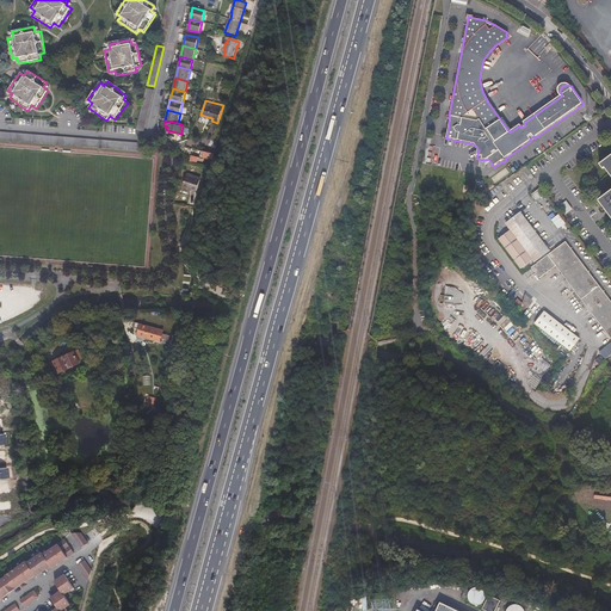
[(213,159),(214,154),(205,152),(202,150),(199,158),(198,158),(197,160),(203,161),(203,158),(213,159)]
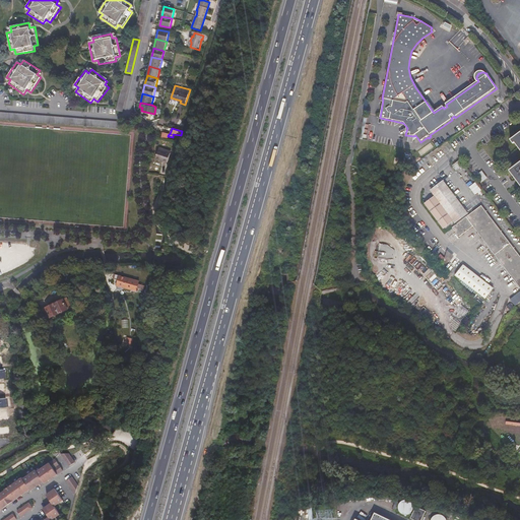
[(519,132),(511,139),(514,143),(516,142),(519,147),(519,161),(509,171),(519,185),(519,132)]
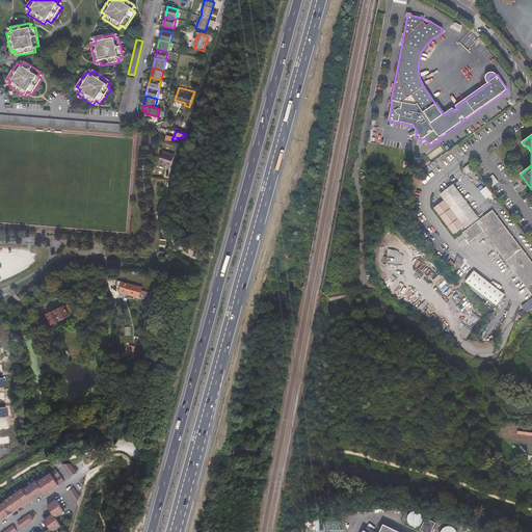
[(175,157),(162,153),(160,162),(171,166),(175,157)]
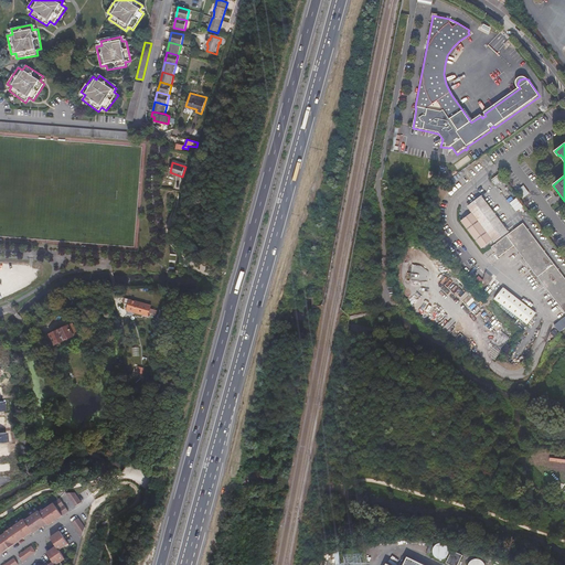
[(500,177),(493,181),(498,188),(504,182),(500,177)]
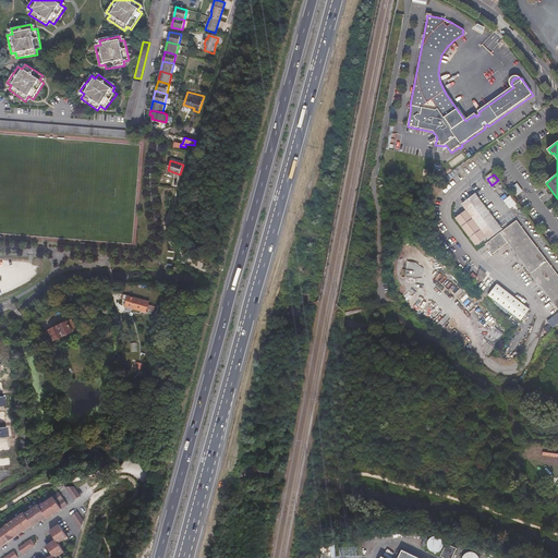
[(523,191),(518,183),(512,187),(518,195),(523,191)]
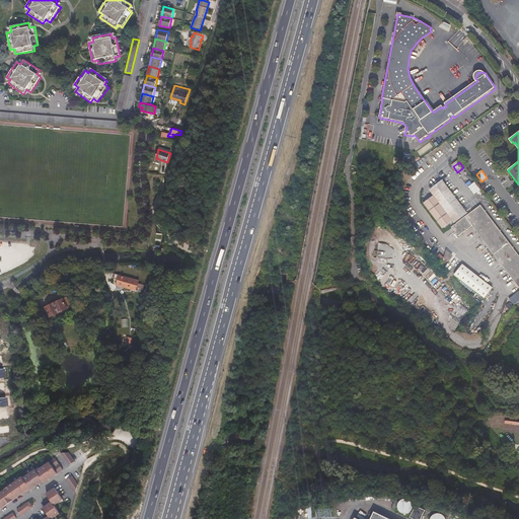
[(434,195),(424,203),(442,228),(453,220),(454,222),(466,213),(442,180),(441,181),(432,188),(430,190),(434,195)]
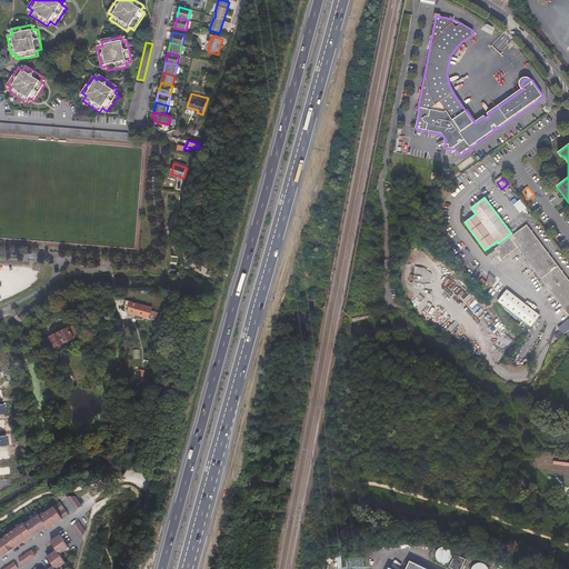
[(513,205),(520,211),(527,207),(520,199),(513,205)]
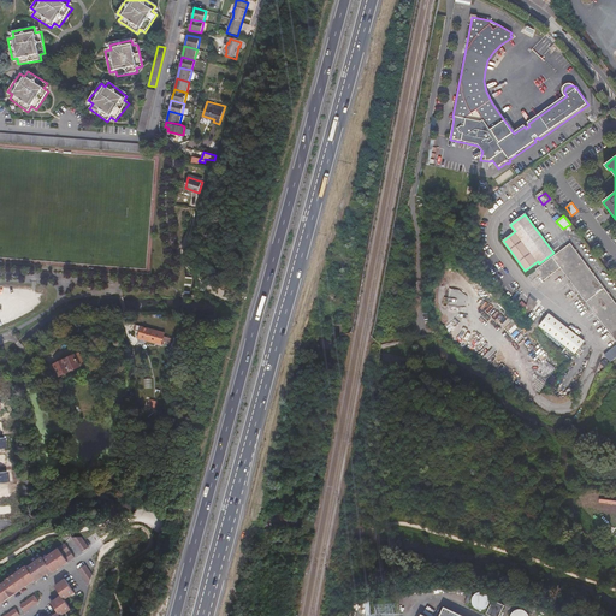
[(615,304),(570,243),(535,270),(544,280),(561,268),(615,343),(615,345),(604,355),(609,362),(615,356),(615,304)]
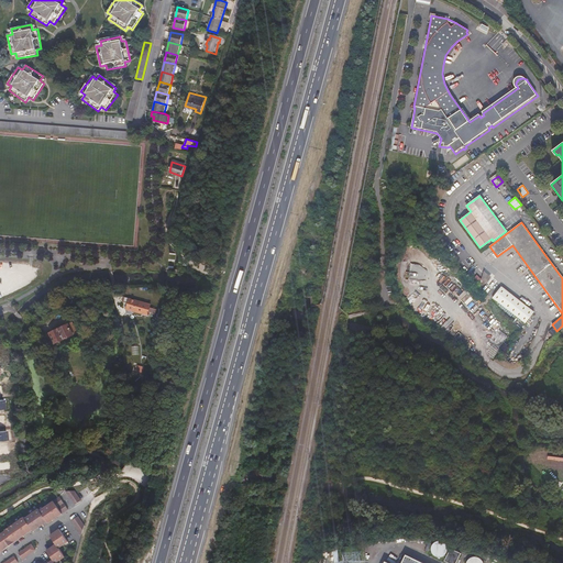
[(490,277),(483,271),(481,280),(486,284),(490,277)]
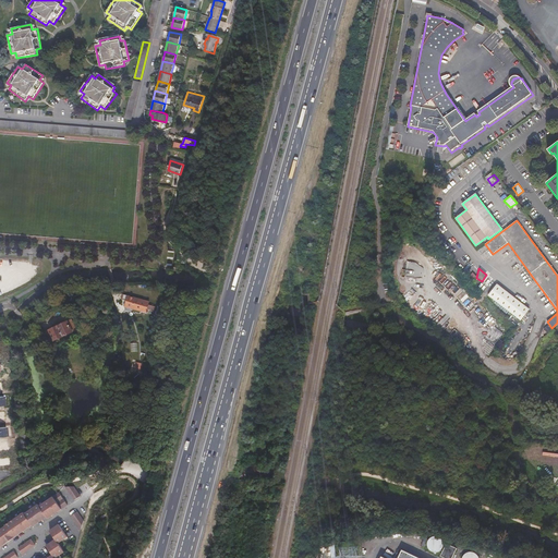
[(529,310),(496,284),(488,295),(520,320),(529,310)]
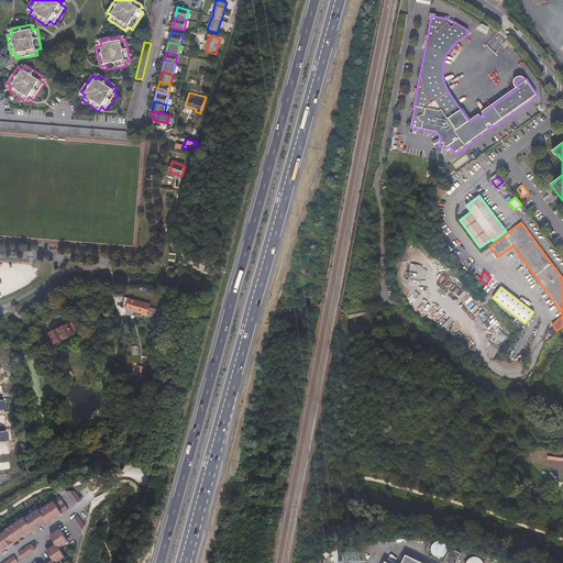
[(125,309),(146,316),(150,305),(125,297),(123,301),(128,304),(127,305),(125,309)]
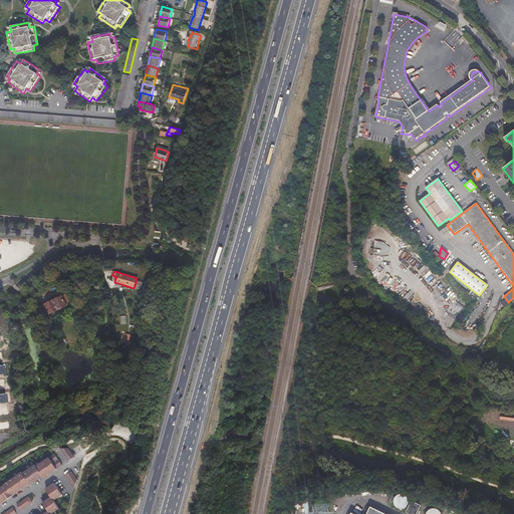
[(68,296),(64,298),(70,308),(73,306),(68,296)]
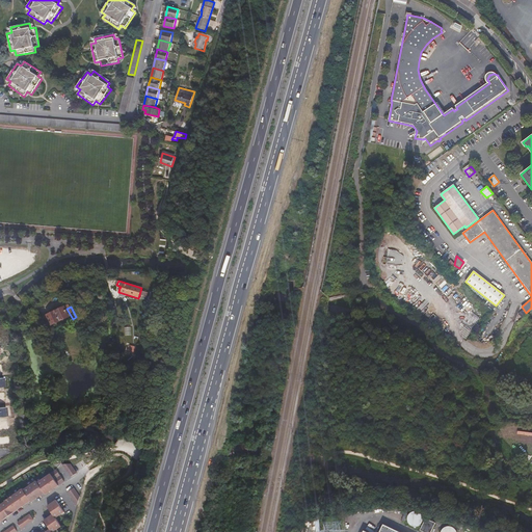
[(73,319),(67,309),(47,320),(53,330),(73,319)]
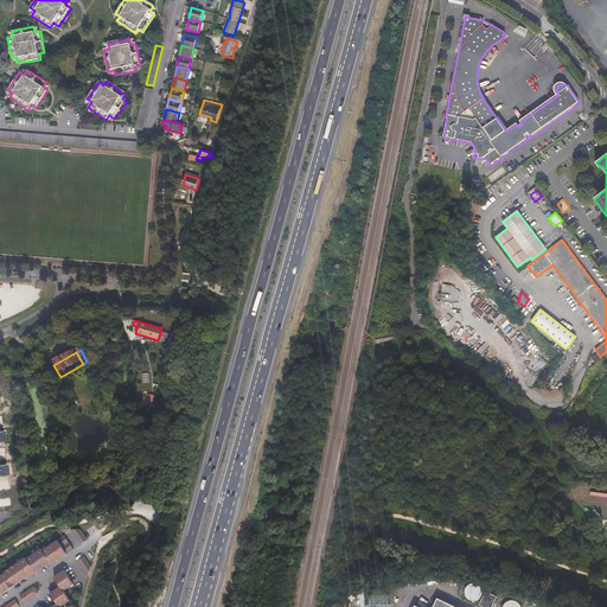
[(77,534),(68,534),(78,548),(85,543),(77,534)]
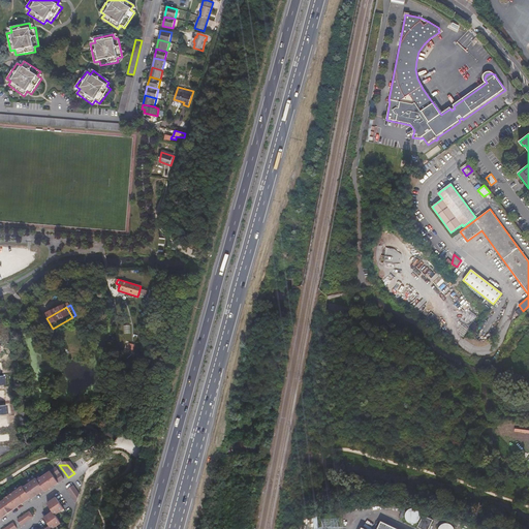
[(43,492),(63,479),(55,467),(36,480),(34,478),(22,488),(21,486),(16,490),(0,500),(0,518),(8,512),(28,498),(29,499),(42,491),(43,492)]
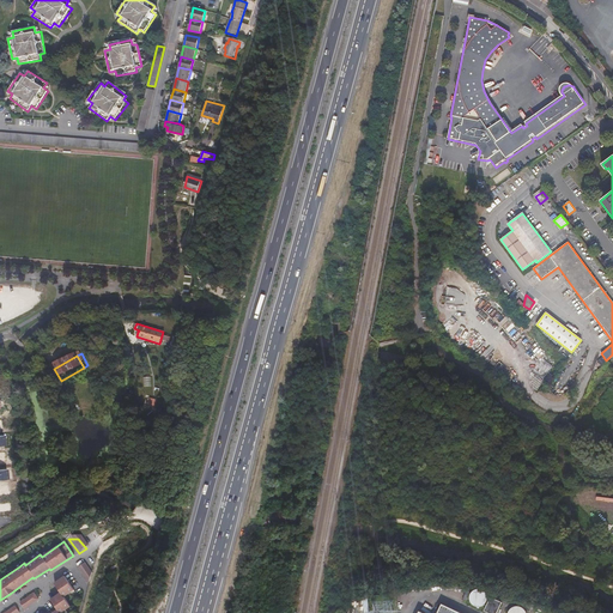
[(87,582),(90,572),(83,563),(77,566),(87,582)]
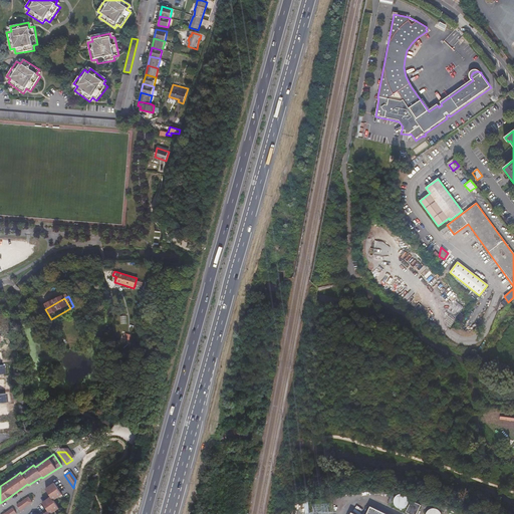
[(59,499),(51,487),(42,493),(48,500),(39,506),(44,513),(53,513),(56,512),(50,505),(59,499)]
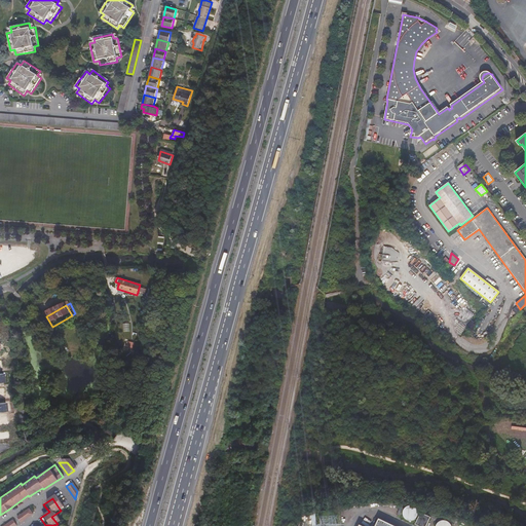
[(416,512),(416,510),(415,508),(413,506),(410,505),(408,505),(406,506),(405,508),(403,510),(403,512),(403,514),(404,517),(405,518),(407,519),(409,520),(413,519),(414,518),(415,516),(416,515),(416,514),(416,512)]
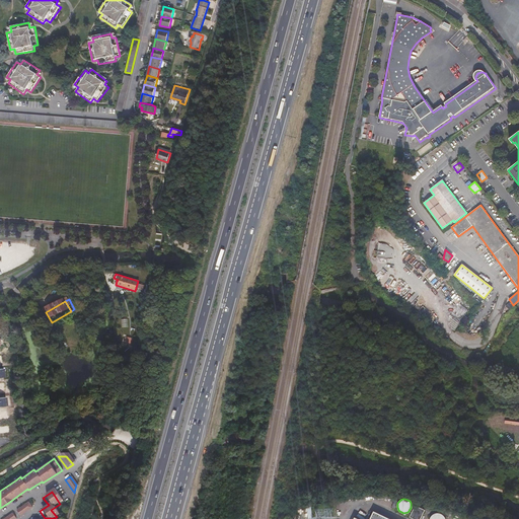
[(16,510),(20,516),(31,507),(27,502),(16,510)]
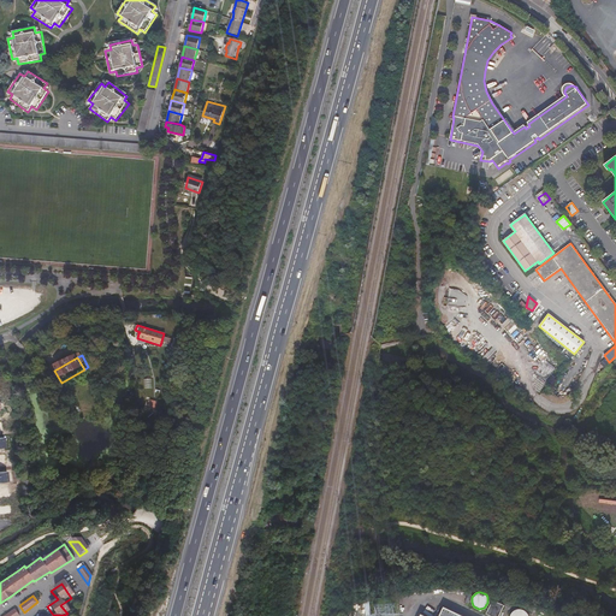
[(497,615),(498,615),(504,604),(493,598),(487,611),(497,615)]
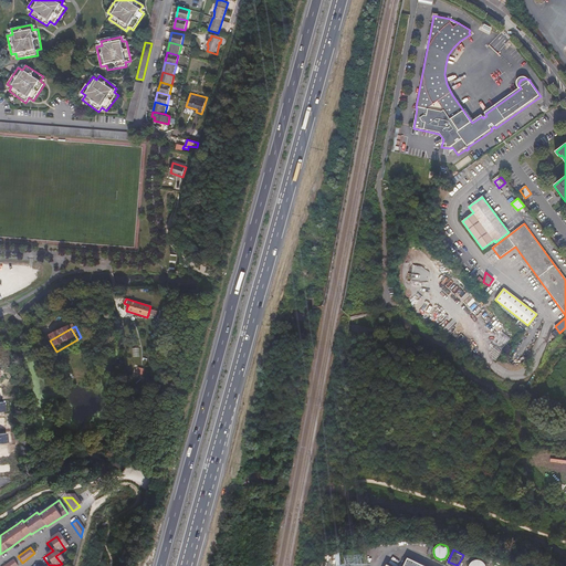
[(427,565),(407,556),(401,565),(394,565),(387,563),(385,565),(427,565)]
